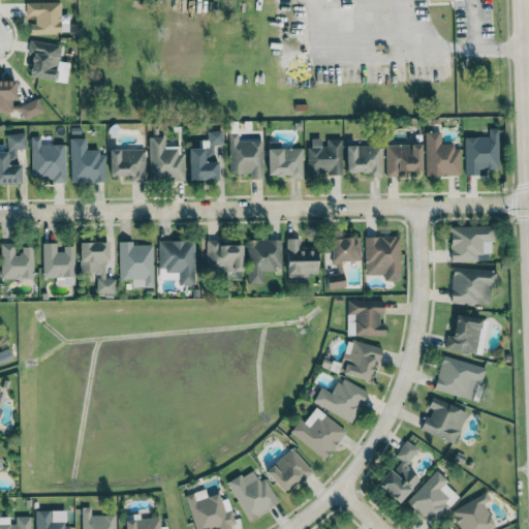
[(60,2),(25,2),(26,17),(31,17),(32,34),(60,34),(60,2)]
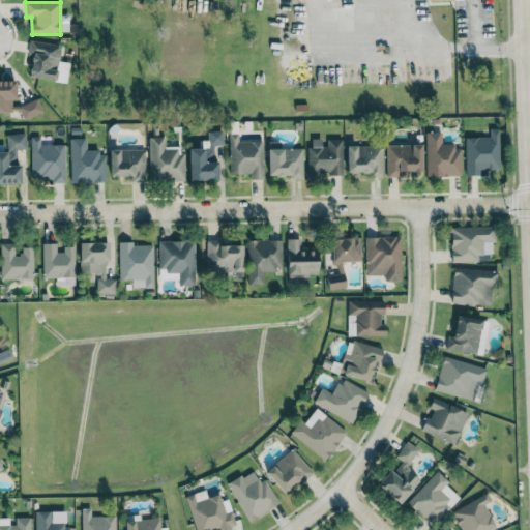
[(0,112),(22,112),(22,116),(39,115),(39,102),(15,104),(13,81),(0,81),(0,112)]
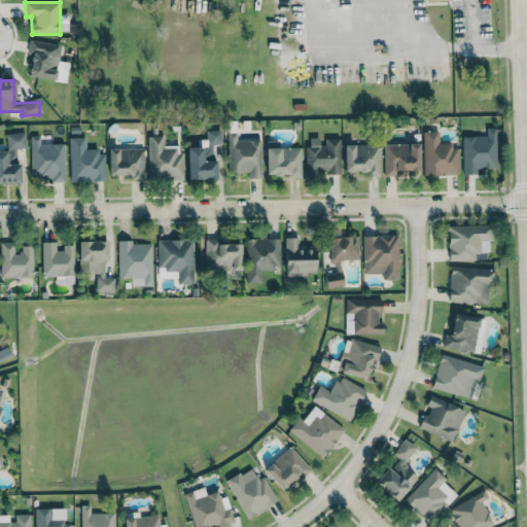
[(496,168),(495,128),(486,128),(486,137),(462,137),(462,174),(478,174),(478,169),(496,168)]
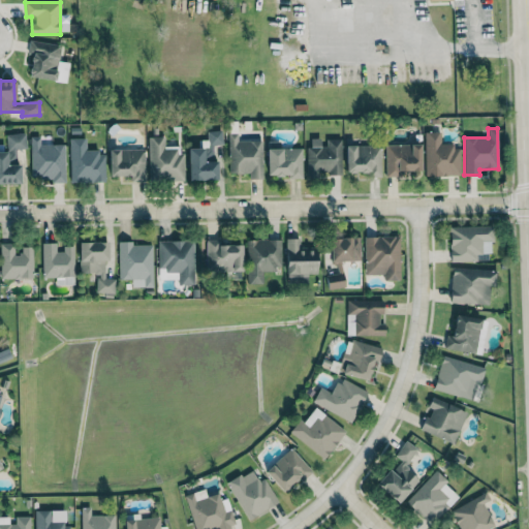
[(188,181),(217,180),(217,161),(213,161),(213,145),(222,145),(221,131),(207,131),(208,139),(198,139),(199,148),(188,149),(188,181)]
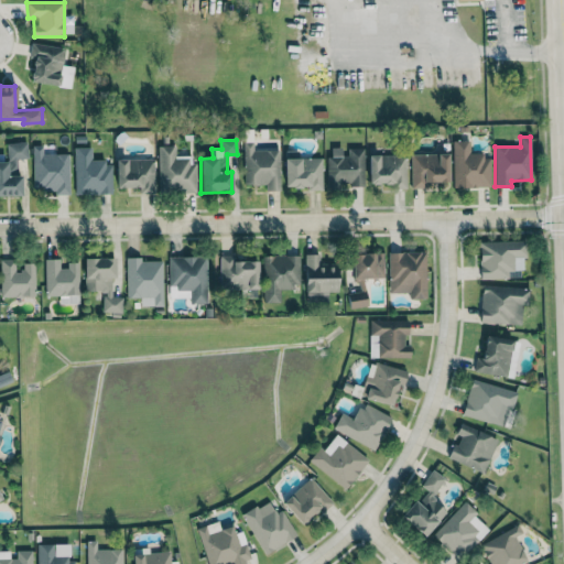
[(452,141),(453,188),(490,187),(490,155),(469,155),(469,140),(452,141)]
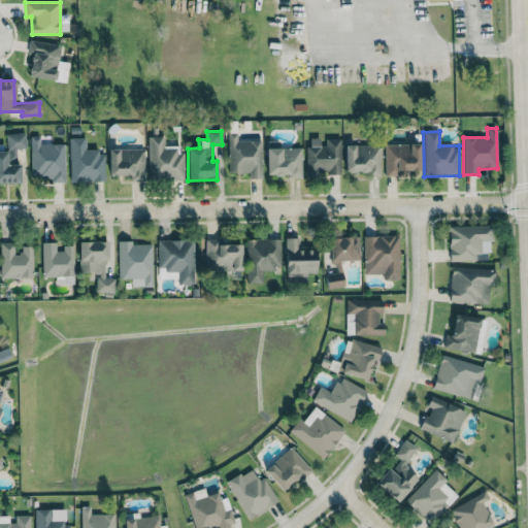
[(0,184),(19,184),(18,149),(26,149),(26,133),(6,134),(6,152),(0,151),(0,184)]
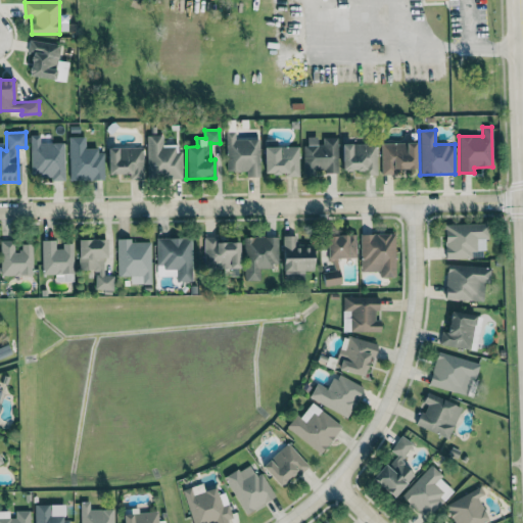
[(259,177),(259,138),(235,139),(235,132),(226,132),(227,172),(246,172),(246,177),(259,177)]
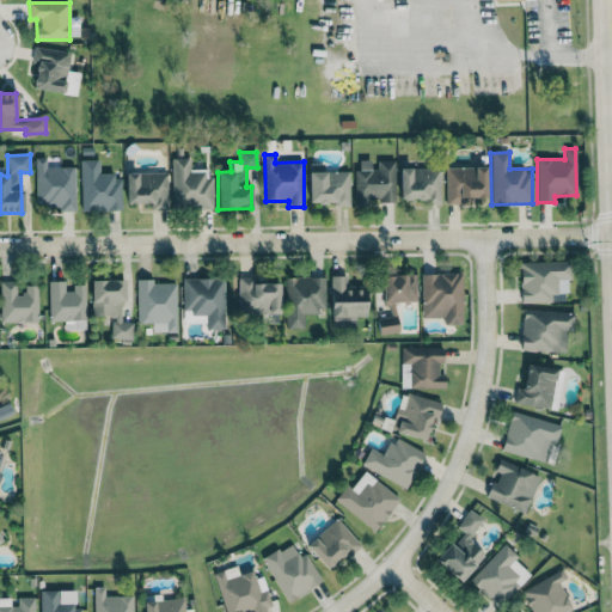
[(74,167),(47,167),(47,158),(35,158),(36,207),(59,207),(59,212),(75,212),(74,167)]
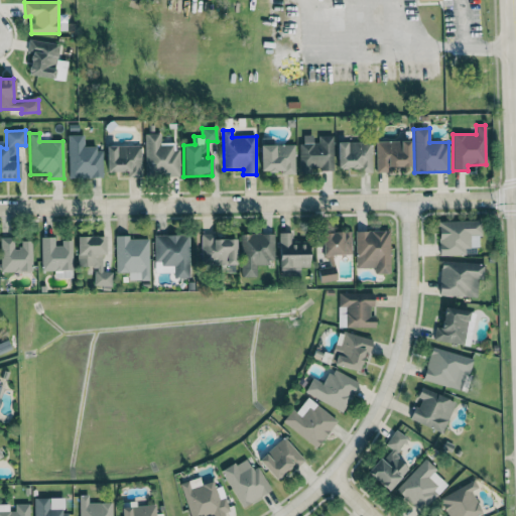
[(178,143),(160,143),(160,134),(144,134),(145,176),(178,176),(178,143)]
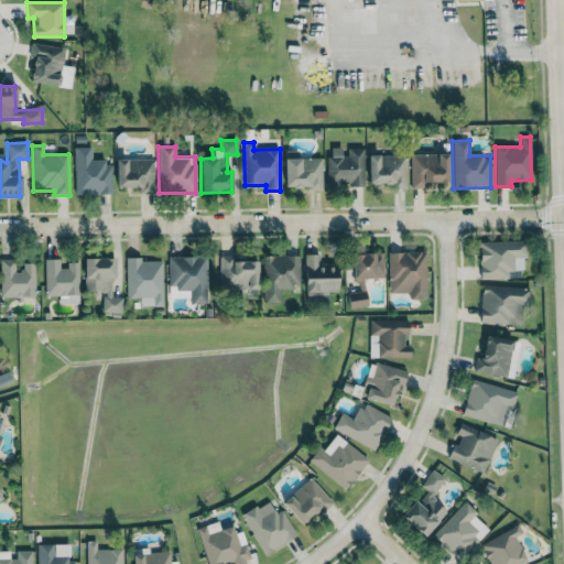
[(75,195),(112,194),(111,161),(91,162),(91,148),(74,148),(75,195)]
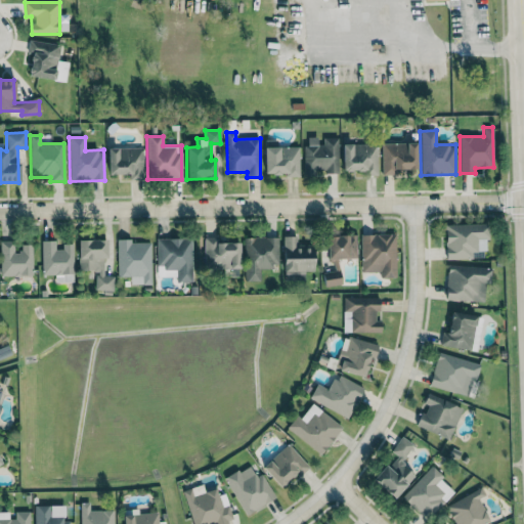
[(305,174),(338,174),(337,137),(320,138),(320,137),(304,137),(305,174)]
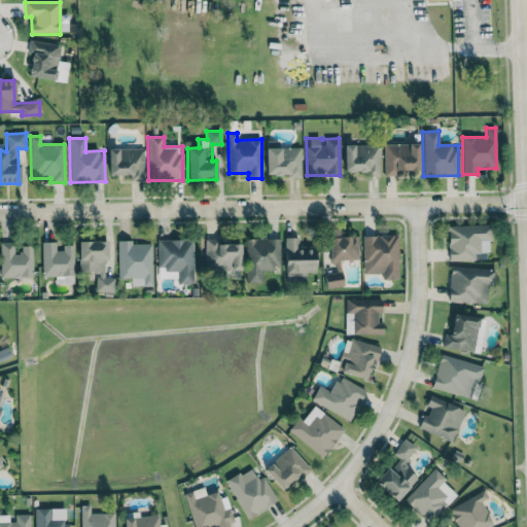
[(379,174),(379,145),(345,144),(345,173),(379,174)]
